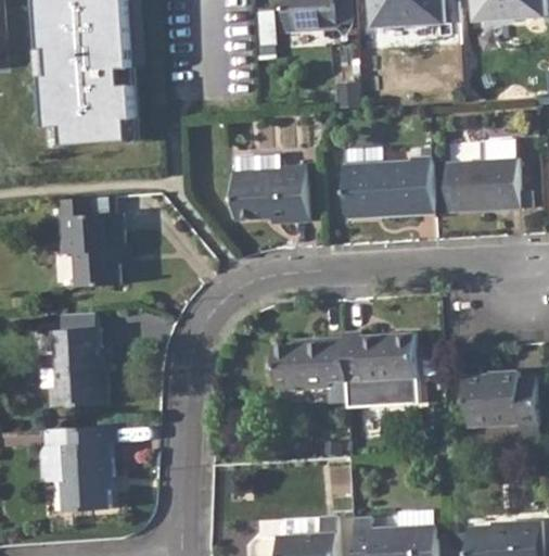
[(118,0),(25,0),(37,146),(130,139),(118,0)]
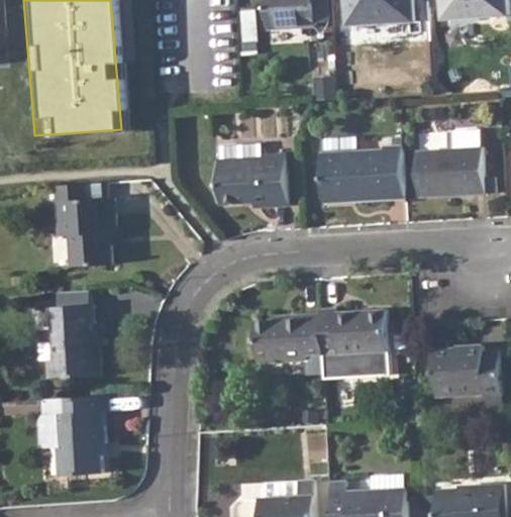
[(312,22),(310,0),(263,0),(265,28),(312,26),(312,22)]
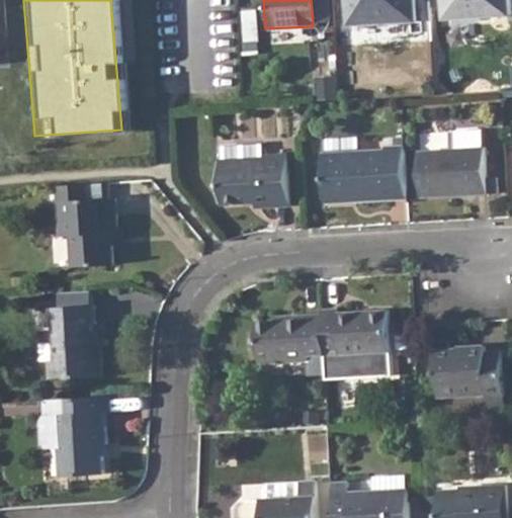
[(329,0),(311,0),(313,22),(331,21),(329,0)]
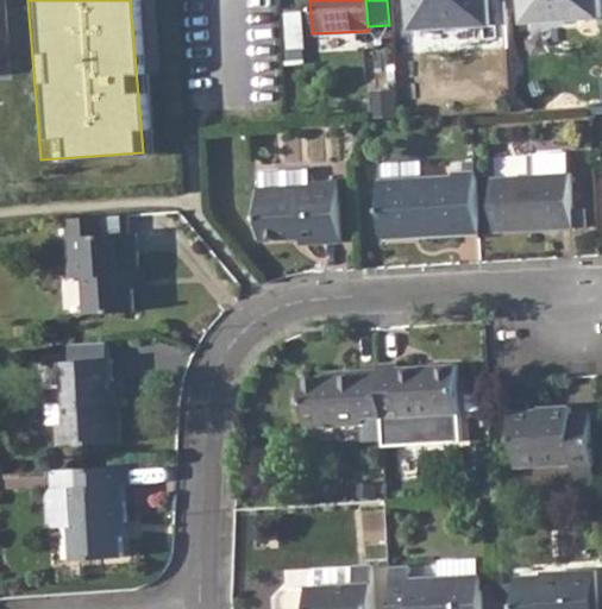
[(482,0),(405,0),(407,27),(484,24),(482,0)]
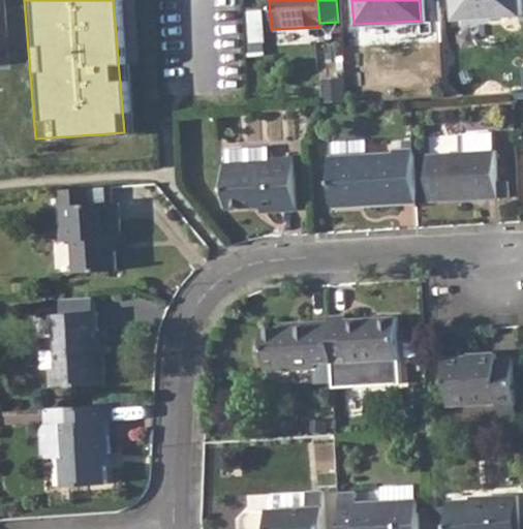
[(450,0),(452,19),(518,14),(517,0),(450,0)]
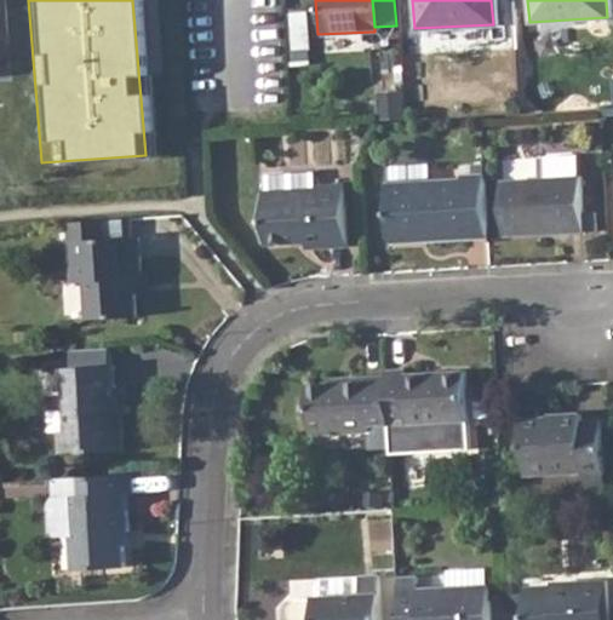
[(383,165),(384,183),(424,181),(424,162),(383,165)]
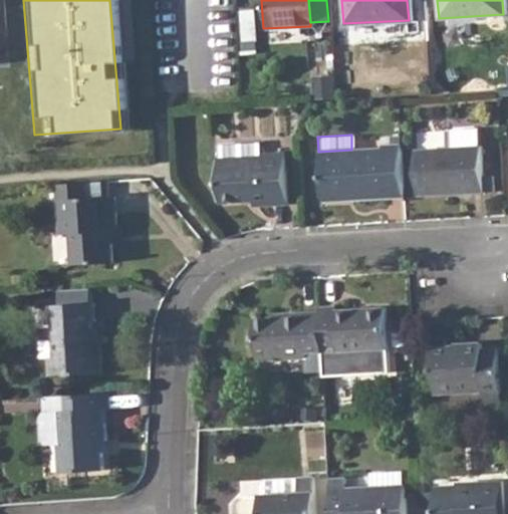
[(215,143),(216,159),(244,157),(256,157),(257,154),(256,141),(215,143)]
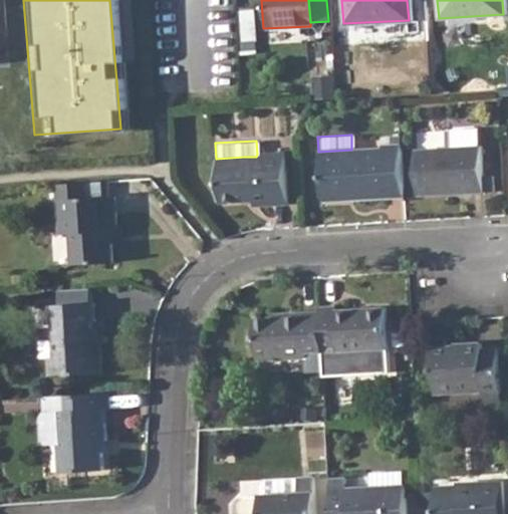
[(351,150),(318,152),(315,152),(318,201),(401,196),(397,143),(378,144),(378,148),(351,150)]
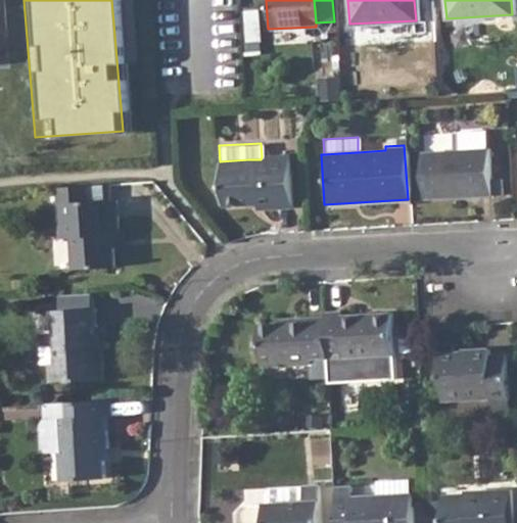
[(484,146),(419,151),(422,198),(443,197),(442,192),(458,191),(458,197),(487,195),(484,146)]
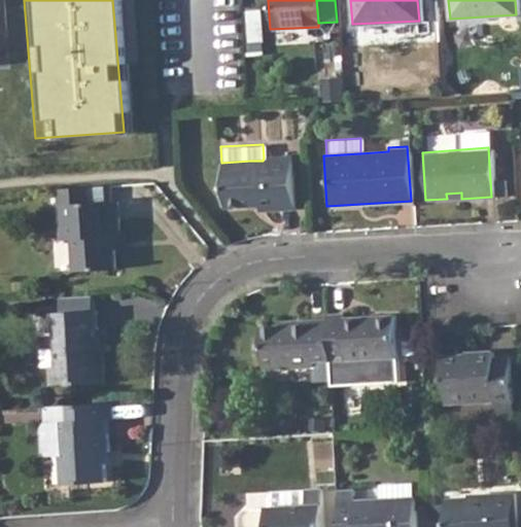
[(250,161),(221,163),(218,163),(221,208),(254,205),(254,211),(291,209),(288,156),(264,157),(263,161),(250,161)]
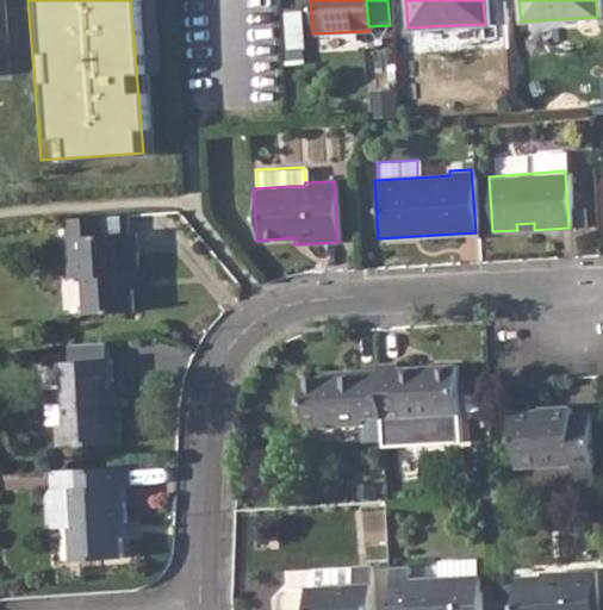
[(122,212),(63,216),(67,278),(80,278),(81,313),(129,311),(126,273),(134,274),(130,232),(123,232),(122,212)]
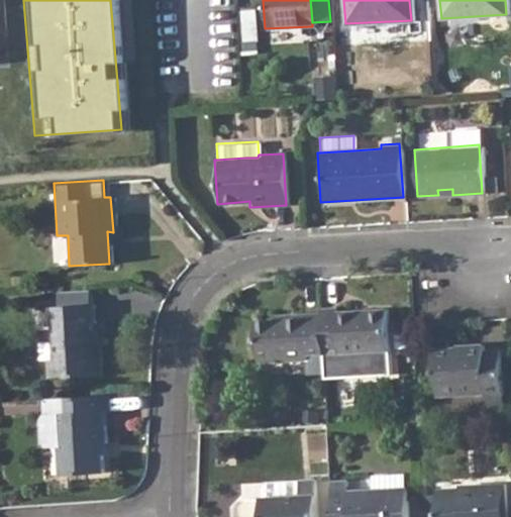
[(83,289),(52,291),(54,307),(86,305),(83,289)]
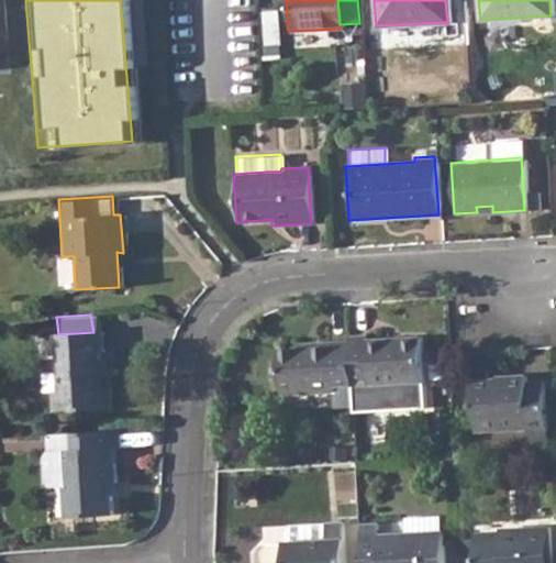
[(93,332),(58,334),(37,335),(39,356),(54,355),(55,373),(40,374),(41,393),(48,392),(51,412),(107,409),(104,371),(102,372),(96,372),(95,359),(93,353),(99,352),(98,332),(93,332)]
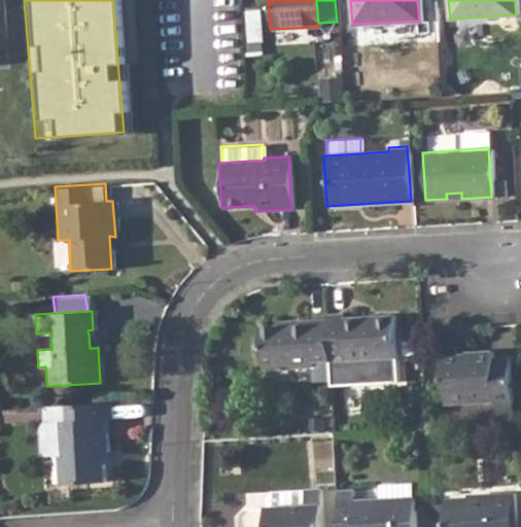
[(393,381),(392,355),(390,315),(340,317),(340,313),(323,313),(323,318),(325,359),(327,384),(393,381)]
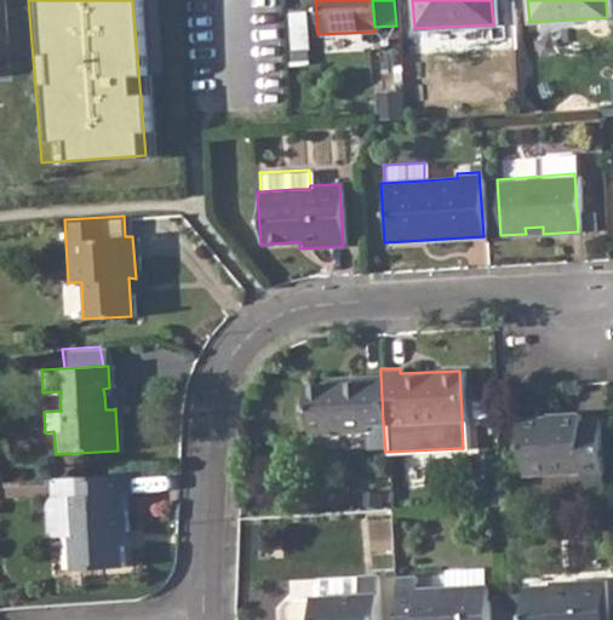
[(383,423),(381,374),(339,377),(339,382),(303,384),(304,432),(366,429),(366,423),(383,423)]
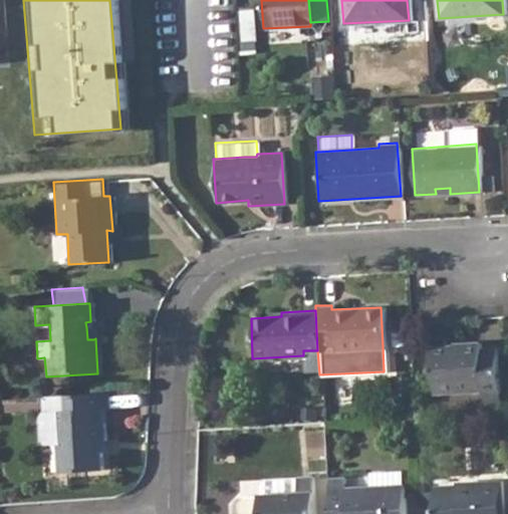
[(478,390),(478,394),(497,392),(493,346),(479,346),(478,340),(449,341),(449,344),(427,345),(430,392),(478,390)]
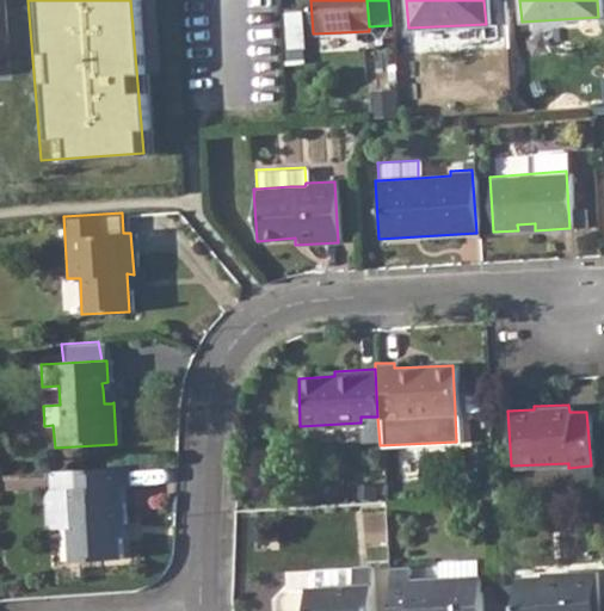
[(591,466),(568,468),(569,480),(591,479),(591,466)]
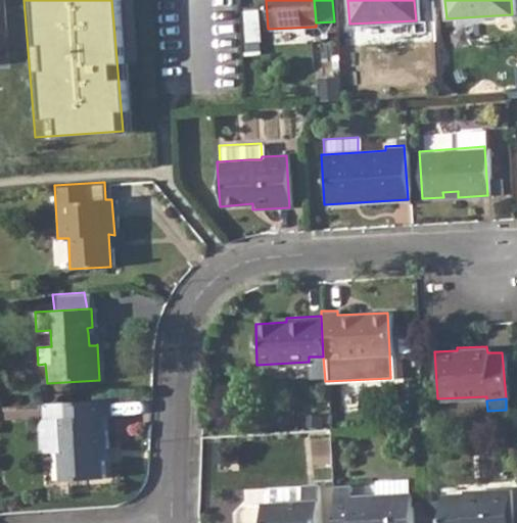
[(56,418),(41,419),(36,425),(38,450),(56,449),(58,481),(101,479),(101,471),(100,461),(103,460),(102,416),(107,417),(105,400),(56,402),(56,418)]
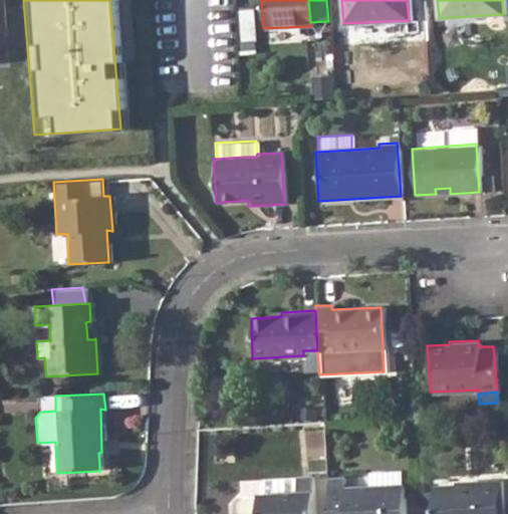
[(55,396),(39,397),(40,412),(55,411),(55,396)]
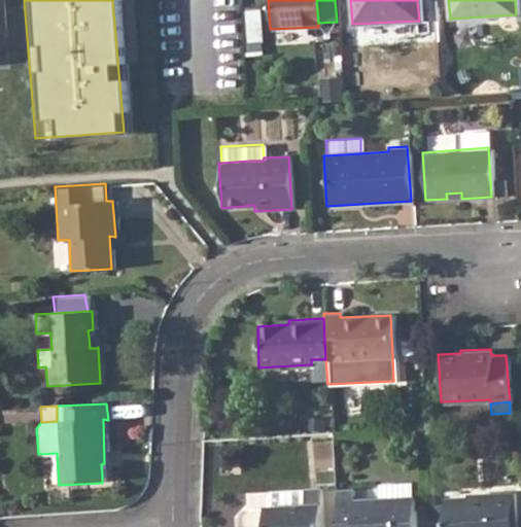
[(347,493),(332,493),(333,526),(411,526),(410,492),(409,486),(375,488),(376,502),(348,503),(347,493)]
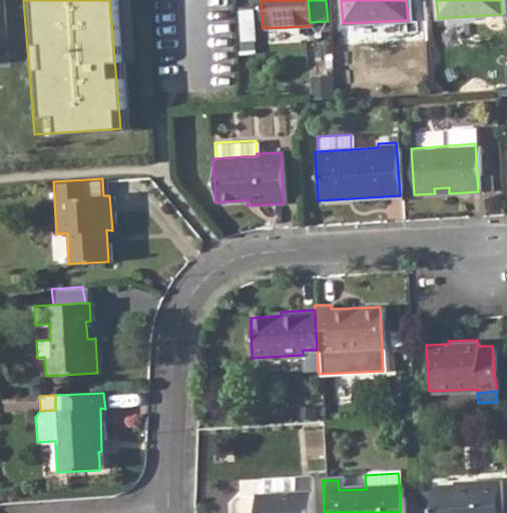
[(311,512),(309,475),(293,476),(293,478),(256,479),(257,494),(255,494),(255,495),(234,496),(229,502),(229,512),(311,512)]
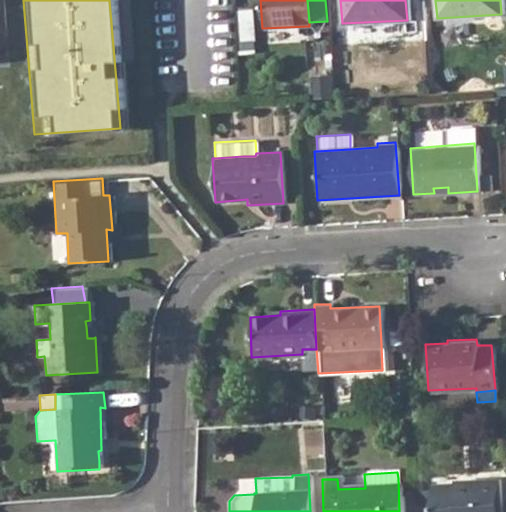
[(452,489),(430,490),(430,511),(497,511),(496,479),(451,480),(451,483),(452,489)]
